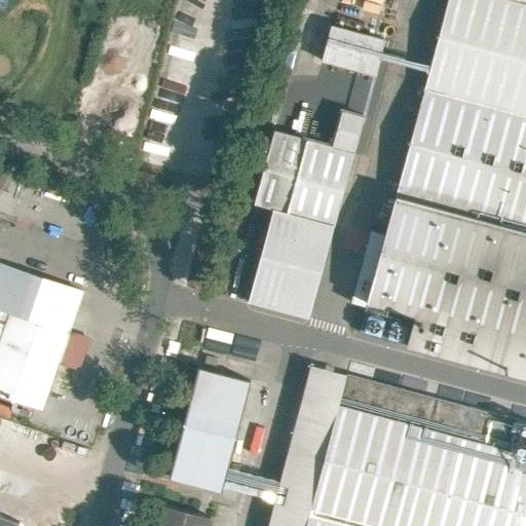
[(525,0),(449,0),(360,331),(525,376),(525,0)]
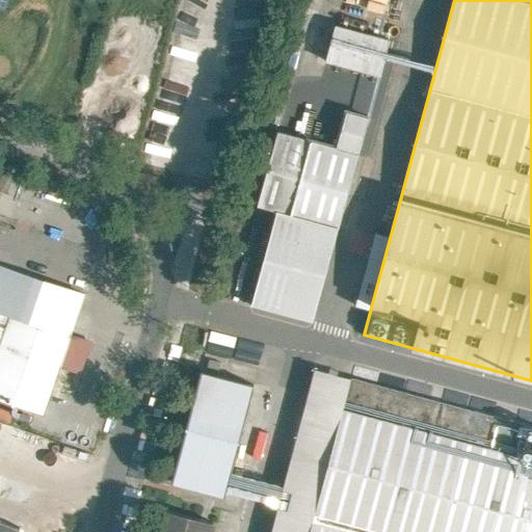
[(320,22),(311,58),(374,76),(380,52),(374,51),(378,36),(320,22)]
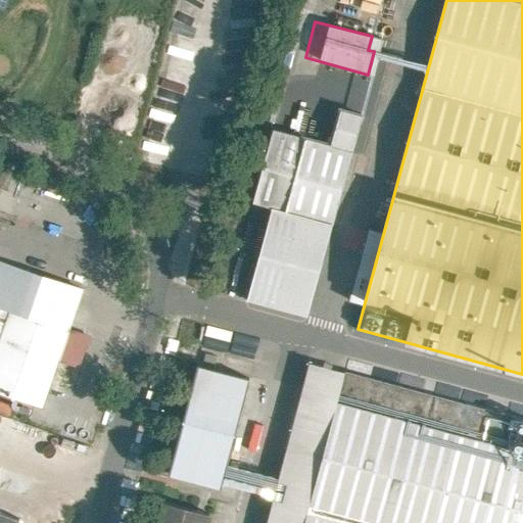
[(228,296),(293,315),(350,113),(325,106),(315,142),(255,126),(234,199),(254,205),(228,296)]
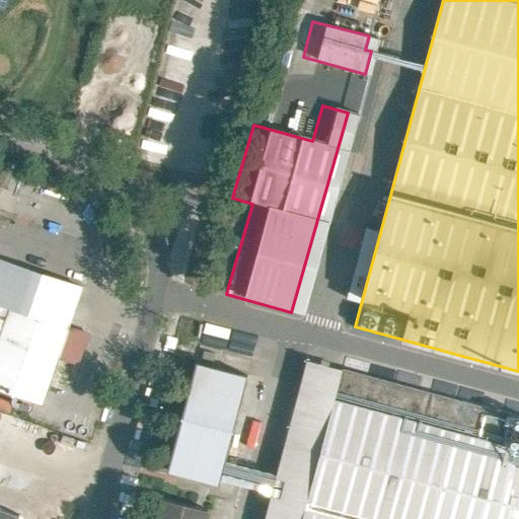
[(0,390),(38,403),(55,354),(66,323),(79,285),(0,256),(0,390)]
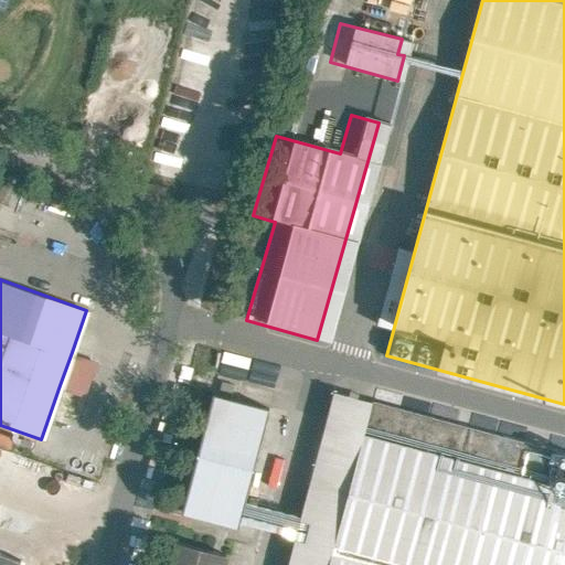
[(60,385),(84,393),(96,360),(72,352),(60,385)]
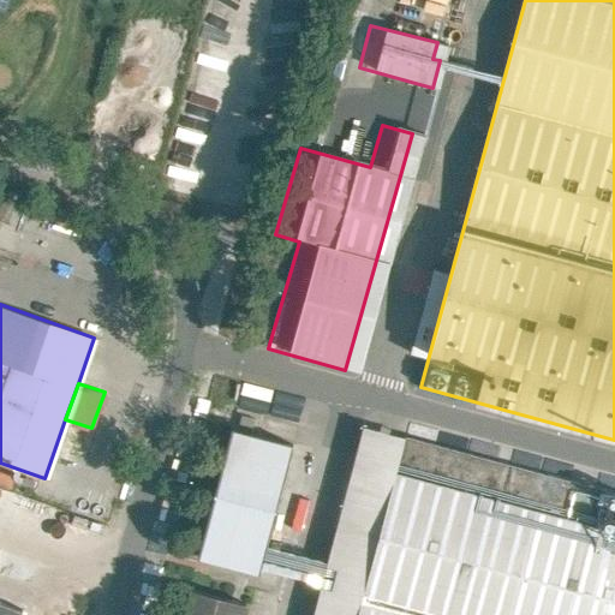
[(204,423),(171,554),(236,571),(269,440),(204,423)]
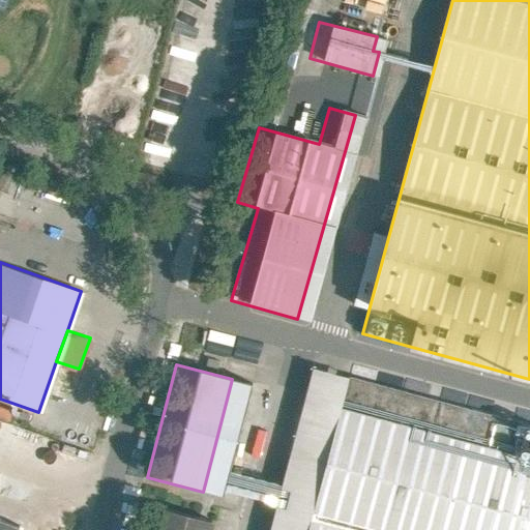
[(315,367),(270,529),(307,529),(350,377),(315,367)]
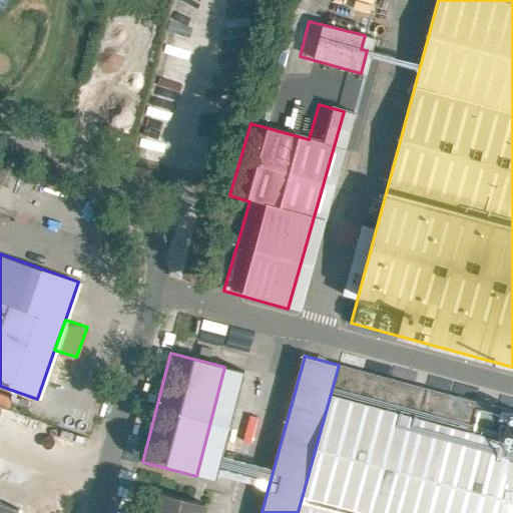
[(512,512),(512,411),(339,365),(298,512),(512,512)]
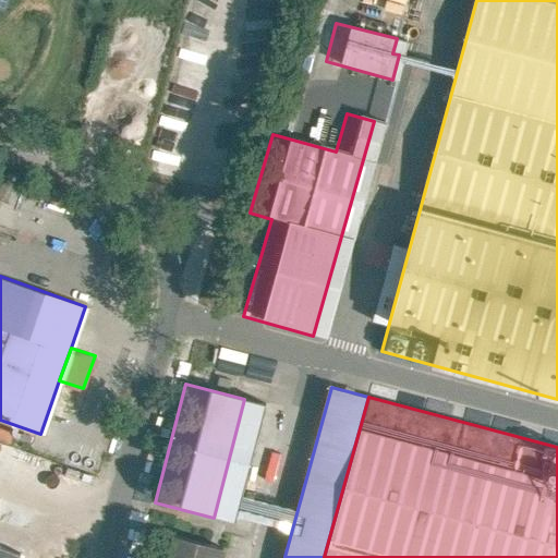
[(166,557),(220,557),(223,548),(172,535),(166,557)]
